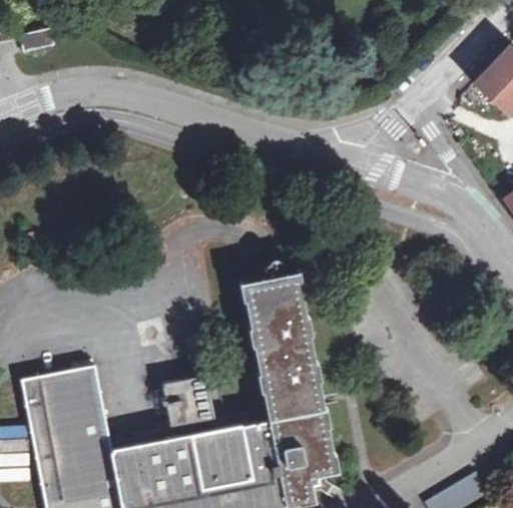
[(23,57),(53,50),(50,36),(19,43),(23,57)]
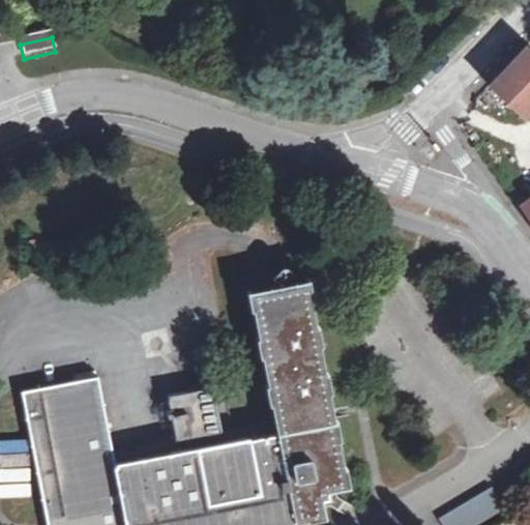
[(529,50),(528,49),(491,88),(528,122),(529,119),(529,50)]
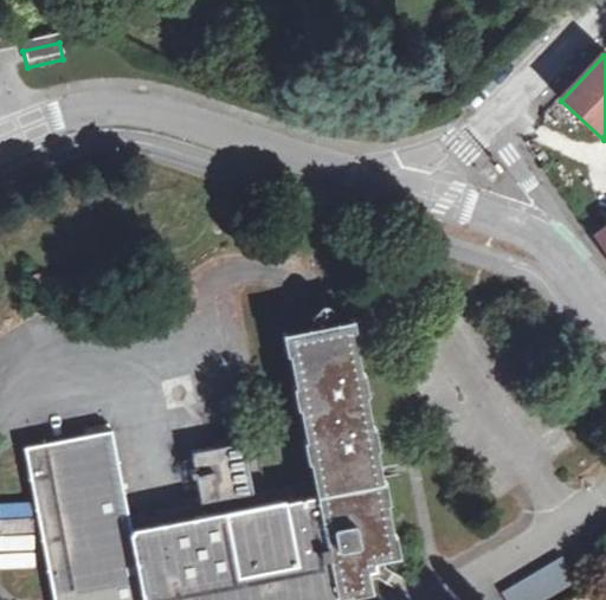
[(110,432),(24,449),(52,599),(335,599),(348,597),(349,599),(355,599),(371,595),(367,573),(374,572),(372,563),(398,559),(352,320),(283,334),(315,497),(283,504),(283,502),(223,513),(223,515),(128,533),(110,432)]
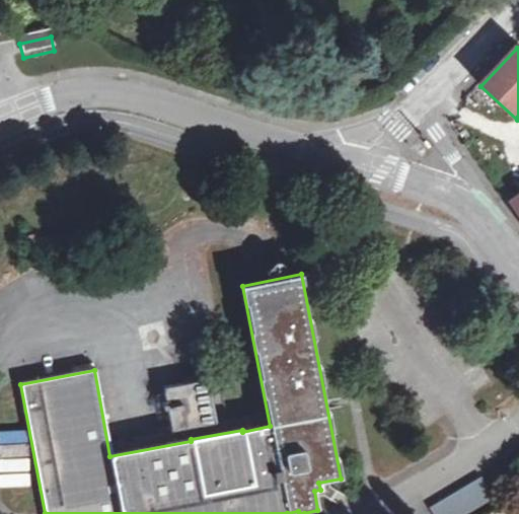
[(217,424),(207,379),(162,388),(171,433),(217,424)]
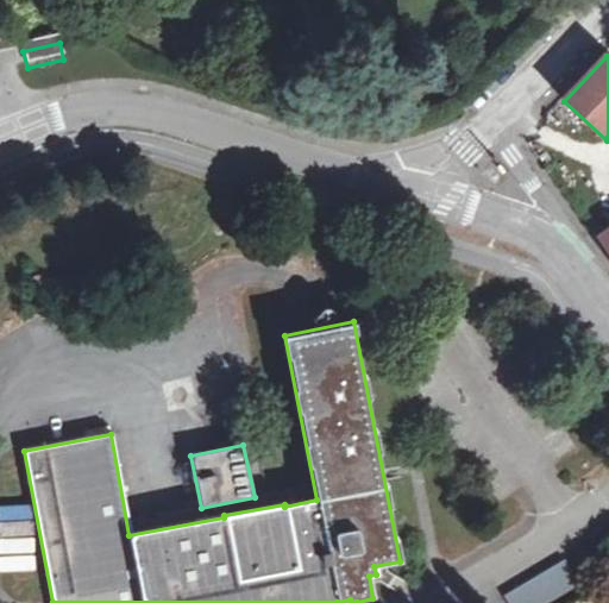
[(0,547),(0,578),(38,577),(36,545),(0,547)]
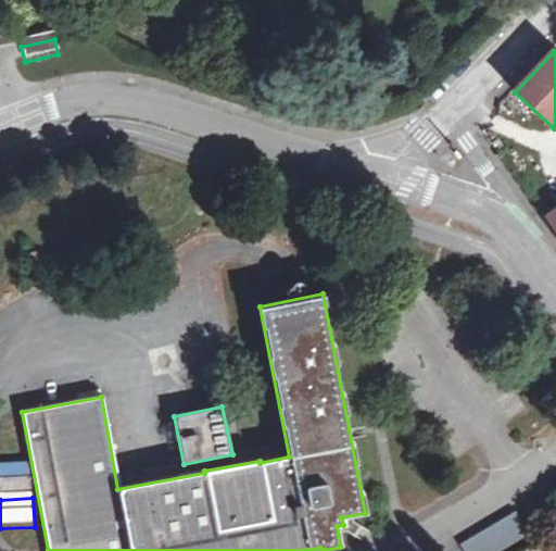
[(497,550),(522,536),(510,514),(483,529),(455,545),(458,550),(497,550)]
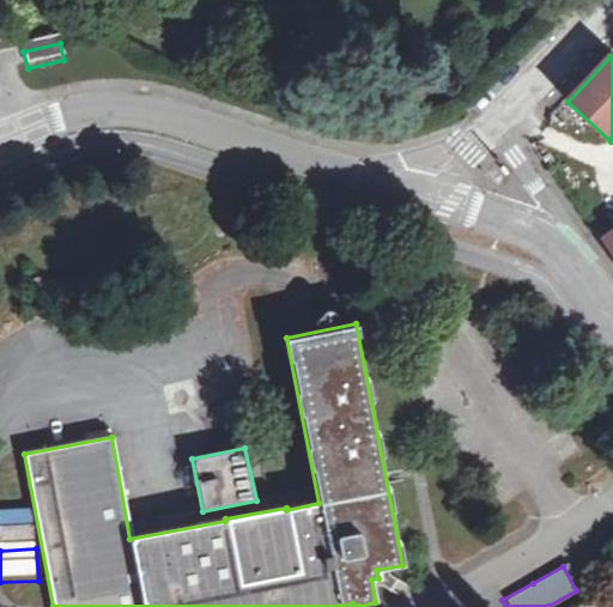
All buildings are outlined.
